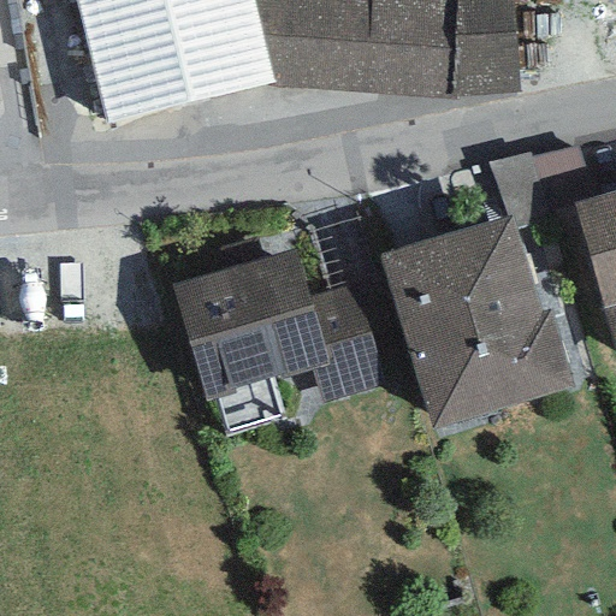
[(75,0),(106,125),(276,84),(254,0),(75,0)]
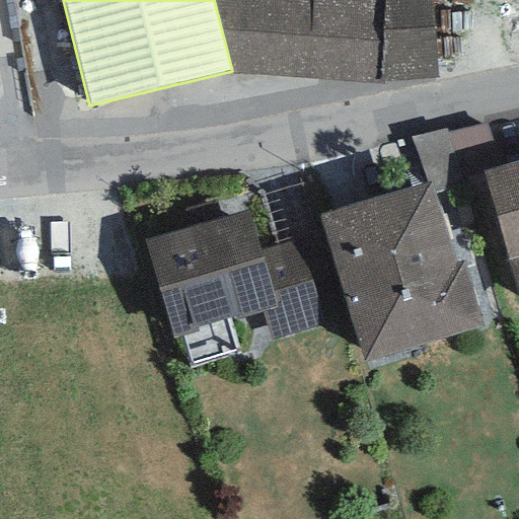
[(214,0),(232,71),(379,83),(439,79),(433,0),(214,0)]
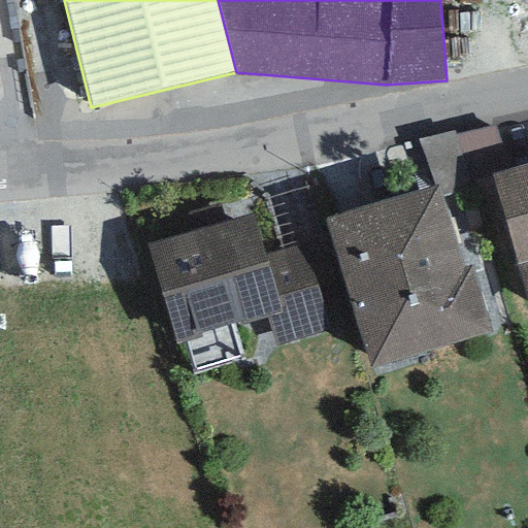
[(496,127),(456,136),(472,190),(493,185),(490,174),(510,168),(496,127)]
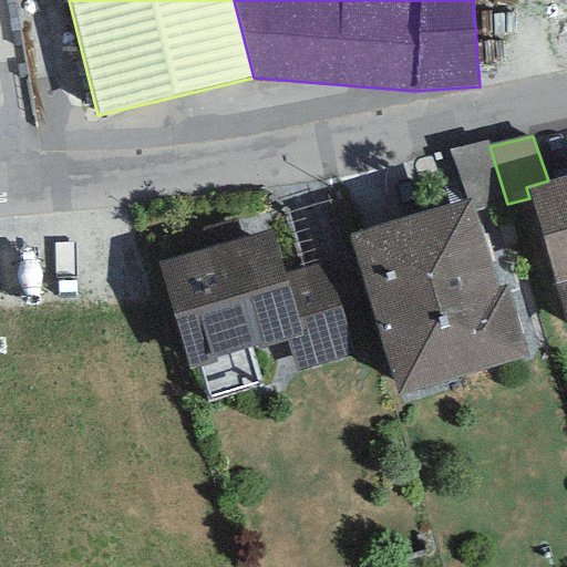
[(488,141),(449,151),(468,199),(473,216),(507,204),(490,146),(488,141)]
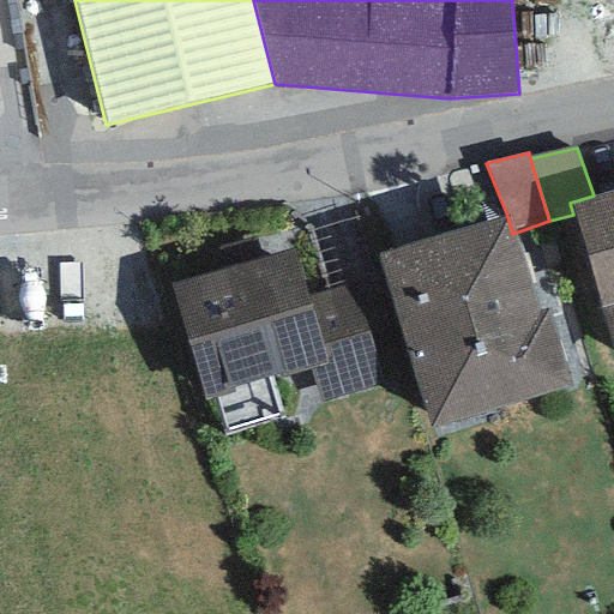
[(613,190),(594,196),(570,203),(573,215),(613,354),(613,190)]
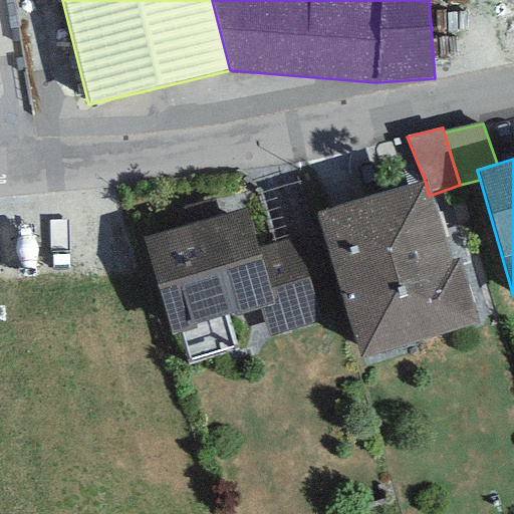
[(425,181),(315,214),(359,359),(478,323),(458,259),(449,262),(429,196),(425,181)]
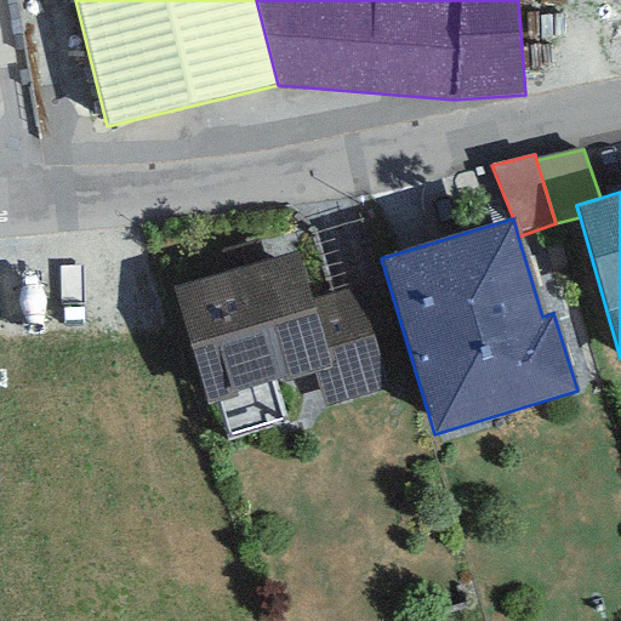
[(298,251),(172,288),(206,404),(313,372),(324,409),(402,386),(371,281),(313,298),(298,251)]
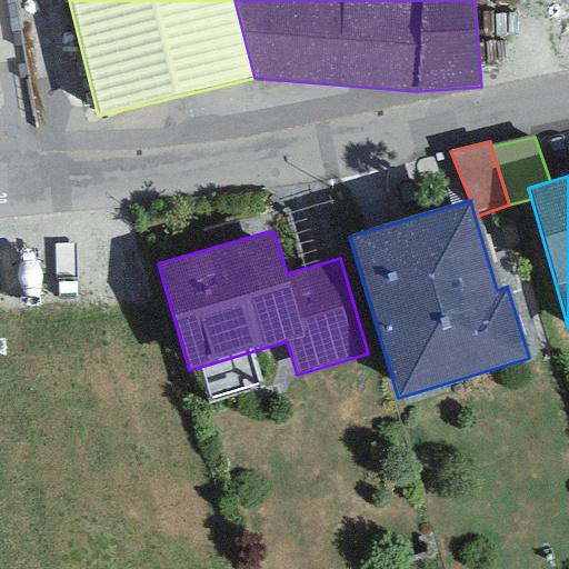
All buildings are outlined.
